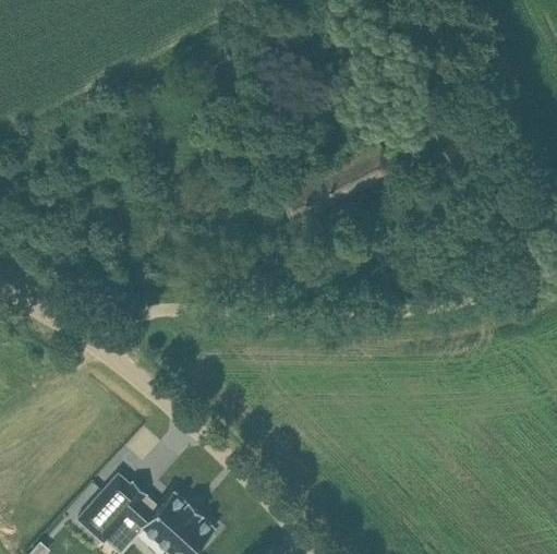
[(398,184),(388,165),(376,140),(344,154),(342,149),(373,135),(360,107),(306,133),(322,164),(275,185),(292,223),(339,201),(343,211),(398,184)]
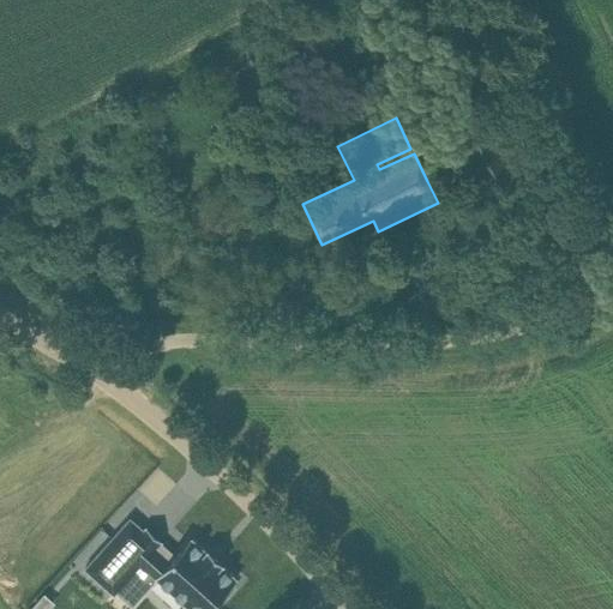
[(143,534),(130,522),(84,572),(113,597),(133,574),(149,589),(156,582),(186,608),(212,608),(220,601),(223,603),(234,590),(232,588),(236,583),(221,568),(222,566),(208,553),(205,555),(190,541),(169,564),(155,552),(161,544),(146,530),(143,534)]
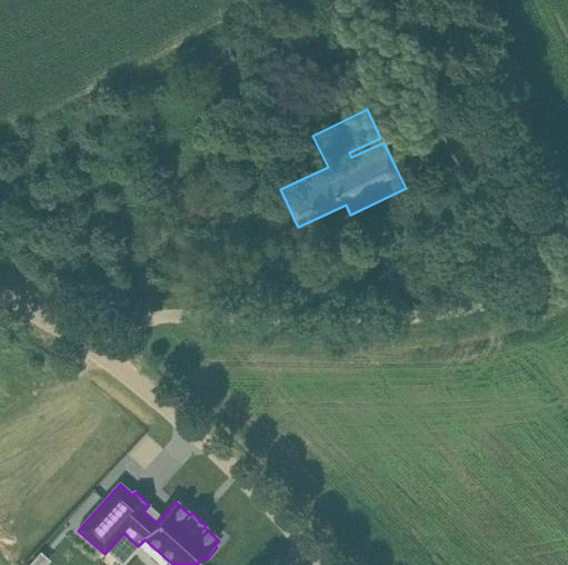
[(49,564),(50,563),(40,554),(31,564),(49,564)]
